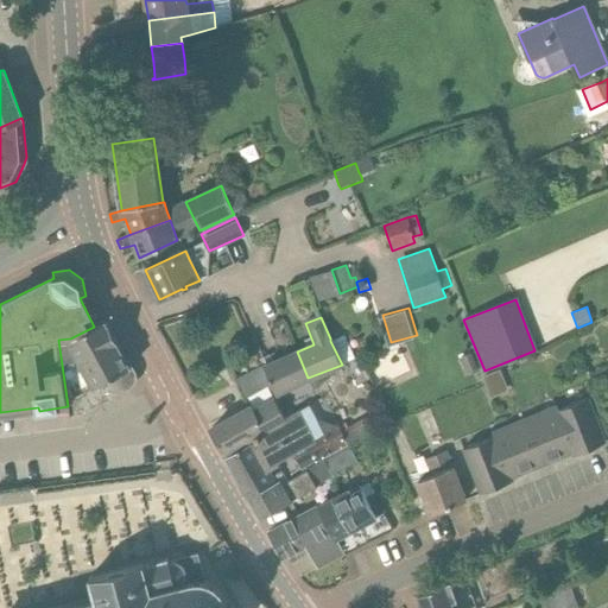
[(64,381),(121,353),(105,322),(94,327),(70,339),(58,340),(64,381)]
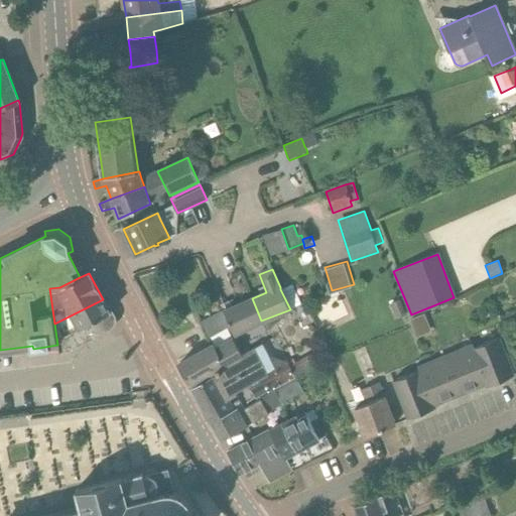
[(234,333),(261,320),(252,298),(224,310),(234,333)]
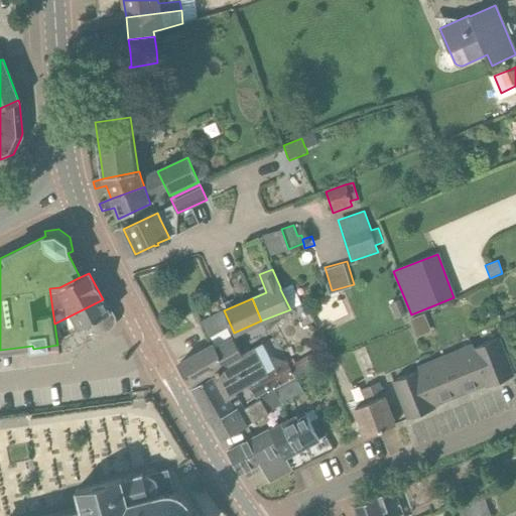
[(72,350),(109,330),(107,314),(110,313),(103,299),(54,324),(57,345),(58,352),(72,350)]
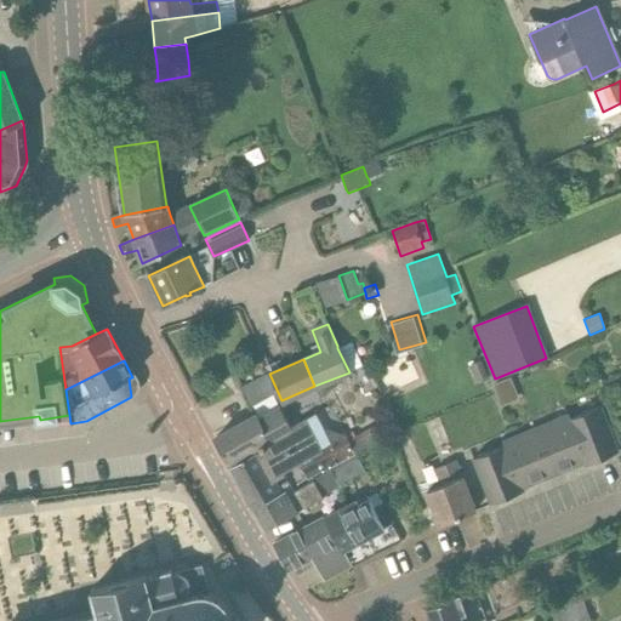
[(267,375),(240,387),(250,408),(277,396),(267,375)]
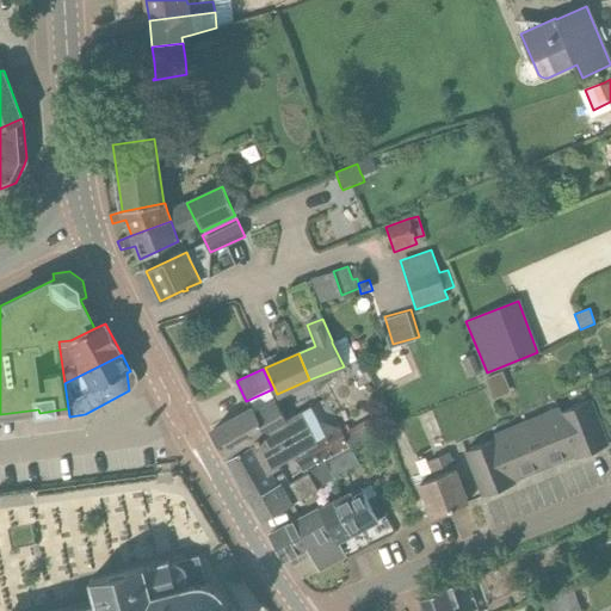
[(609,446),(600,424),(591,401),(561,413),(559,407),(557,408),(578,458),(609,446)]
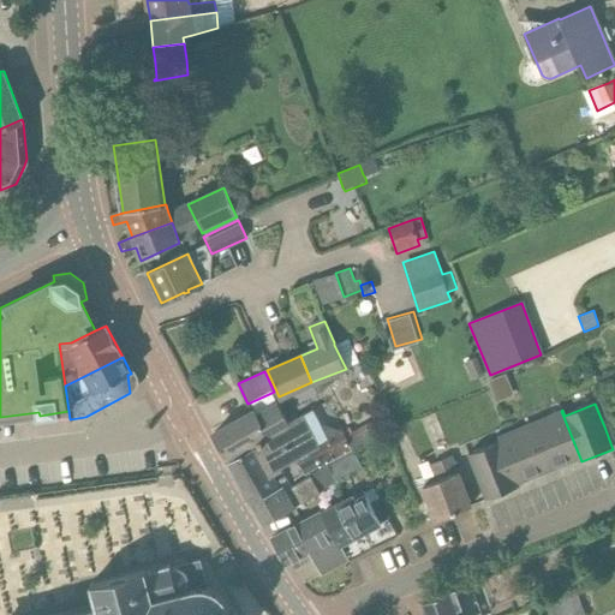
[(246,447),(288,423),(278,405),(257,416),(255,411),(213,435),(226,459),(246,447)]
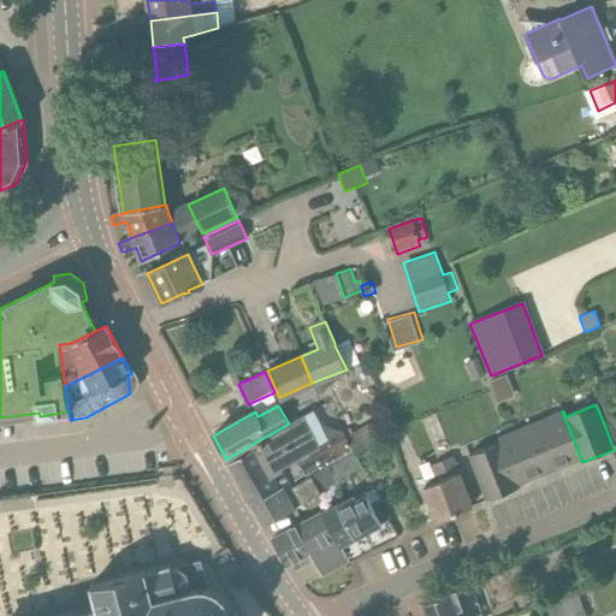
[(581,463),(582,462),(562,412),(529,424),(549,471),(579,458),(581,463)]
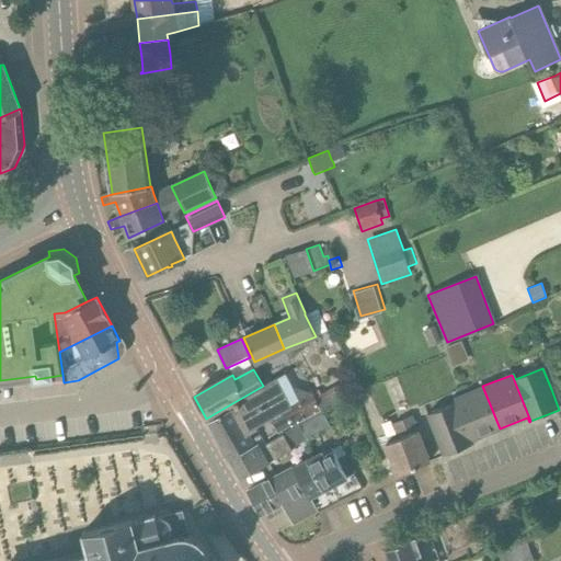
[(224,450),(334,388),(333,388),(320,395),(318,390),(312,393),(312,392),(290,404),(278,380),(264,388),(263,386),(225,408),(227,410),(207,421),(224,450)]
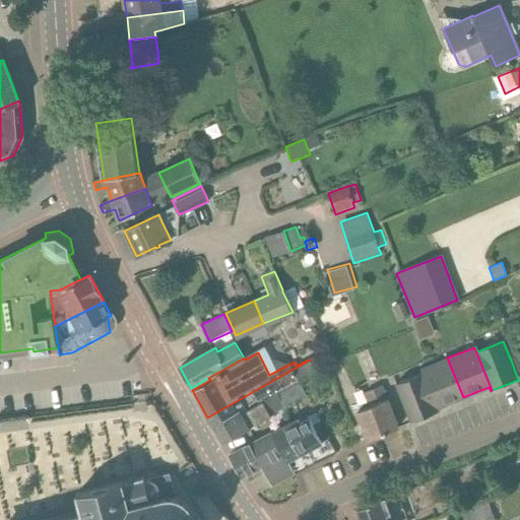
[(438,407),(463,397),(447,358),(420,369),(438,411),(439,411),(438,407)]
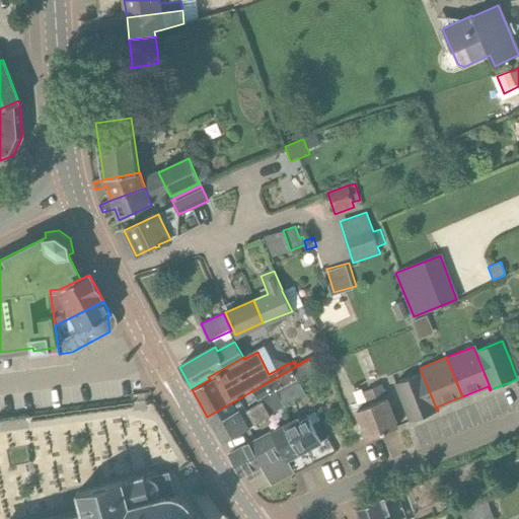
[(261,400),(280,390),(298,380),(297,379),(314,369),(309,359),(207,417),(212,426),(216,424),(219,430),(225,440),(221,442),(222,443),(239,433),(269,416),(261,400)]
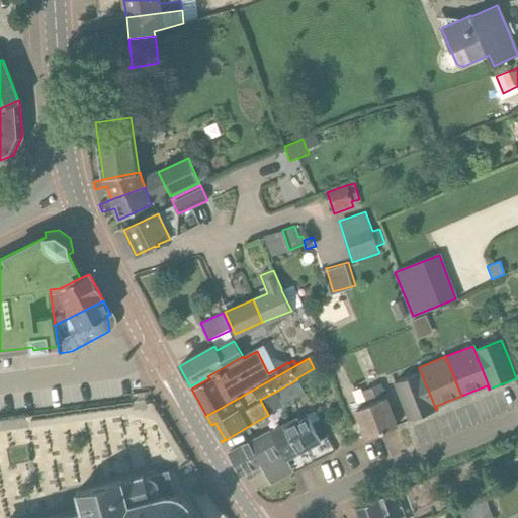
[(410,421),(436,410),(419,367),(417,368),(419,372),(395,382),(410,421)]
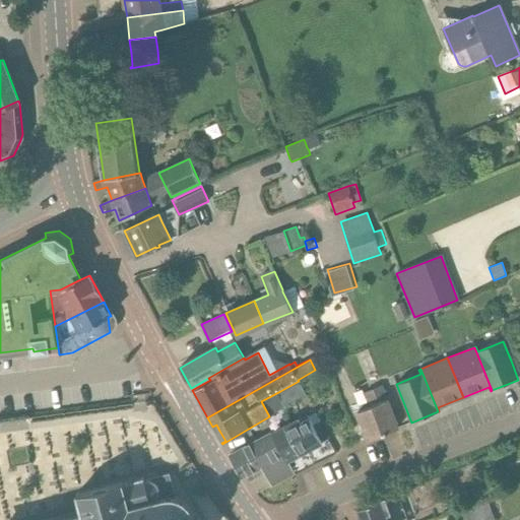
[(280,391),(287,406),(307,396),(299,381),(280,391)]
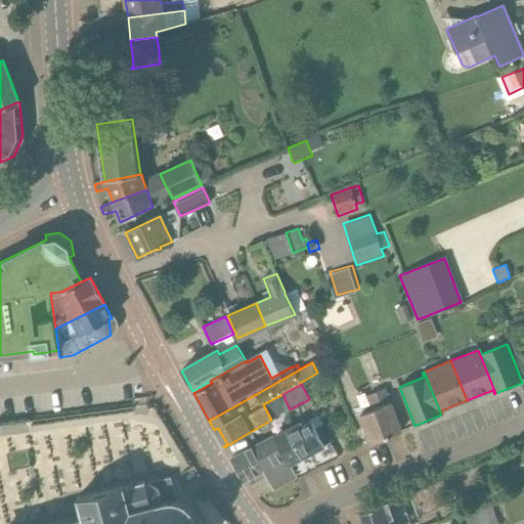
[(401,431),(393,412),(384,389),(369,394),(375,408),(360,413),(373,442),(401,431)]
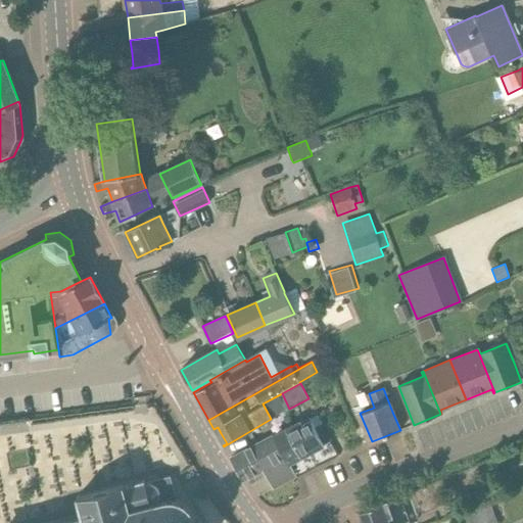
[(271,419),(289,409),(282,393),(263,403),(271,419)]
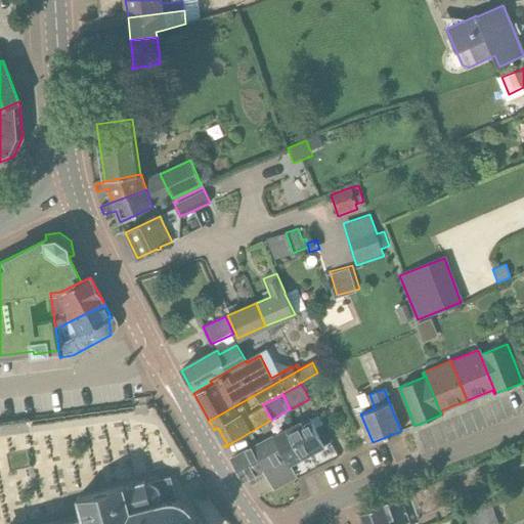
[(331,442),(321,426),(315,429),(310,420),(300,424),(299,422),(287,428),(302,457),(331,442)]
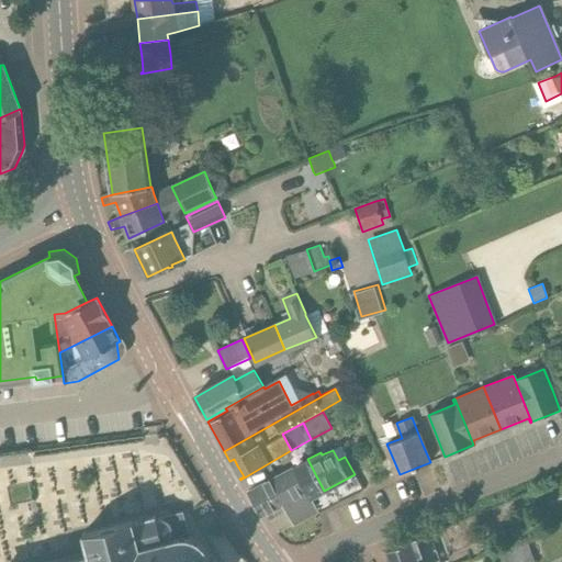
[(310,498),(324,491),(307,459),(293,467),(310,498)]
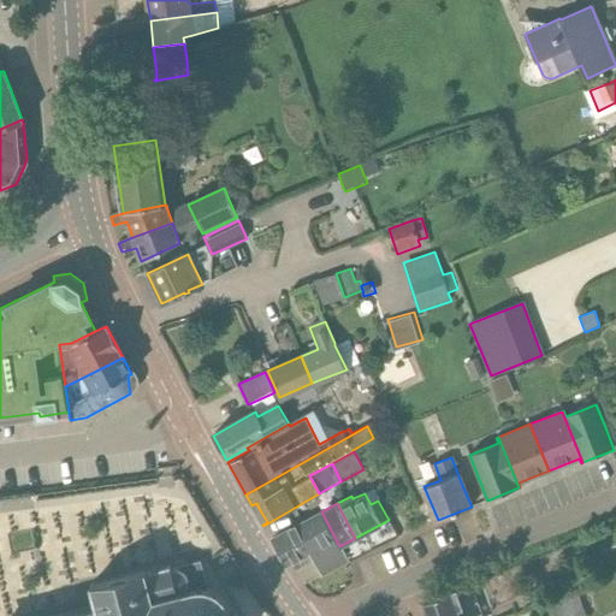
[(348,563),(339,546),(321,511),(271,539),(285,564),(300,557),(301,560),(309,556),(321,576),(348,563)]
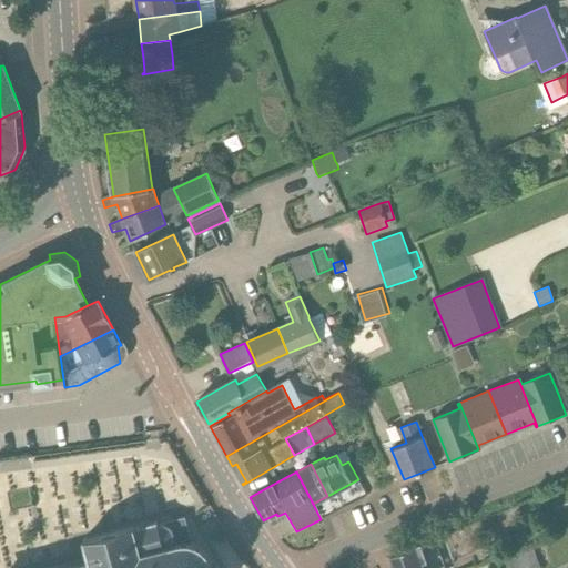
[(194,544),(192,543),(184,517),(158,525),(156,520),(152,521),(152,523),(134,527),(134,526),(129,527),(130,528),(88,539),(88,537),(83,539),(82,539),(83,545),(84,545),(87,549),(82,550),(83,553),(84,551),(87,559),(84,559),(85,561),(89,560),(90,564),(73,567),(212,567),(212,565),(212,561),(211,561),(211,560),(209,556),(205,551),(204,549),(203,550),(199,547),(194,545),(194,544)]
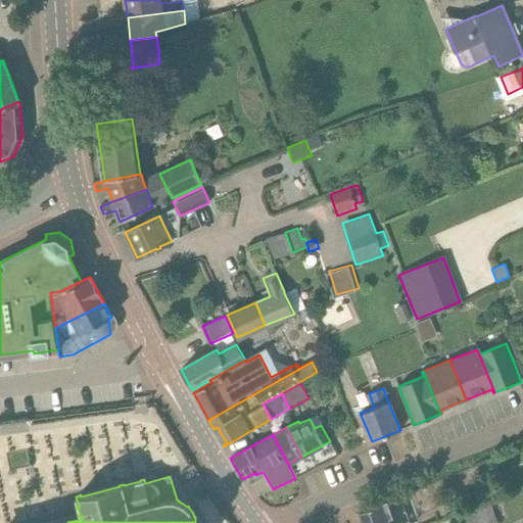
[(472,481),(477,491),(488,487),(484,476),(472,481)]
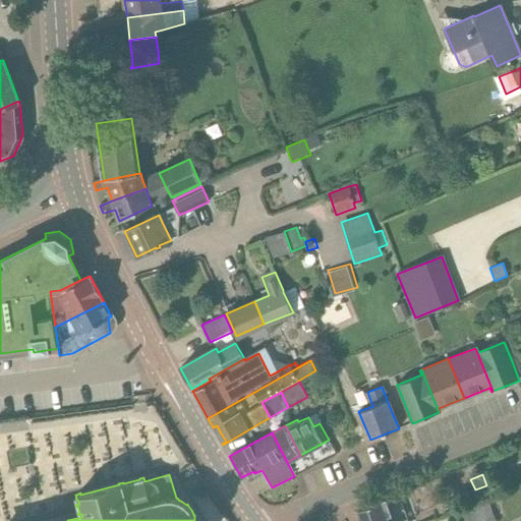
[(503,490),(500,481),(490,484),(494,495),(503,490)]
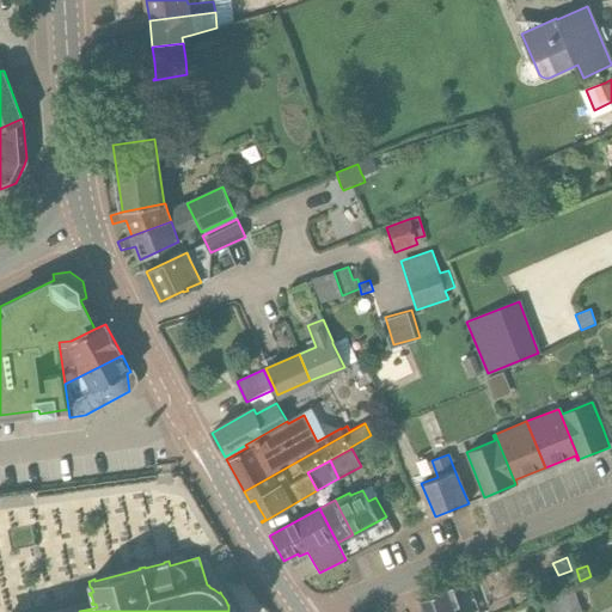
[(514,594),(513,589),(505,567),(484,575),(494,601),(514,594)]
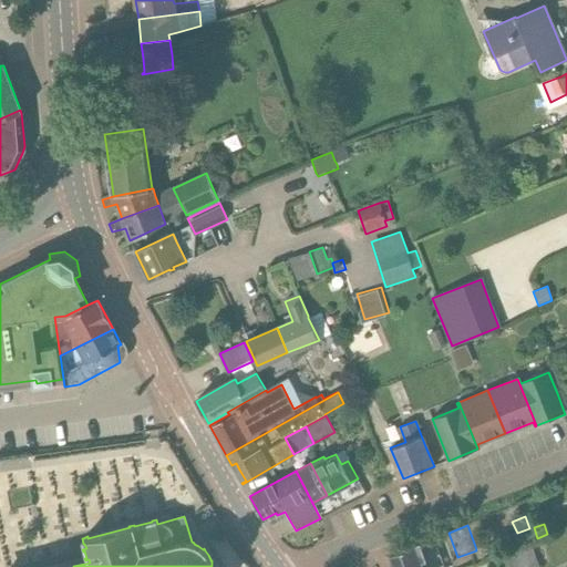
[(428,566),(425,562),(426,560),(420,543),(390,554),(393,566),(428,566)]
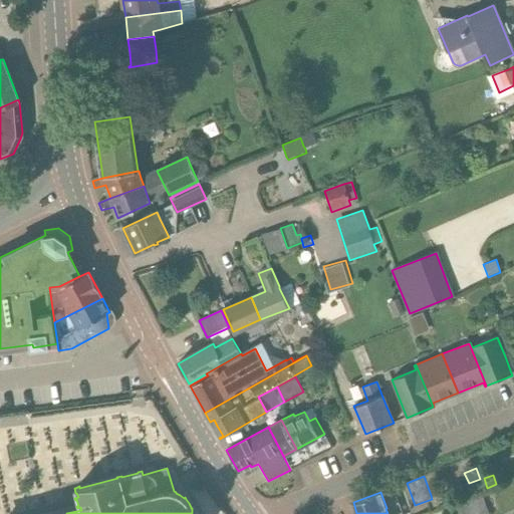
[(483,497),(456,507),(458,513),(481,513),(496,509),(492,498),(484,501),(483,497)]
